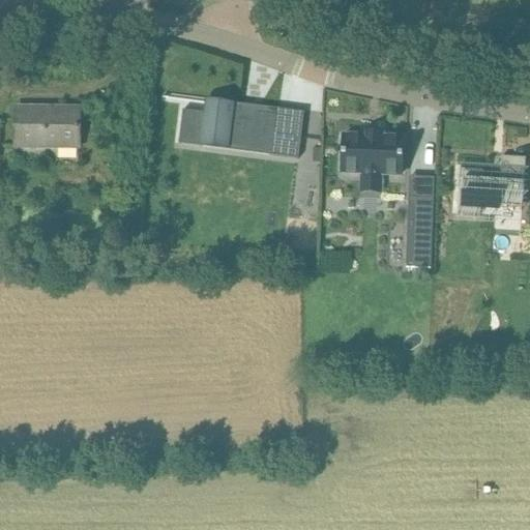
[(183,111),(179,144),(203,147),(205,131),(224,135),(223,144),(271,151),(270,156),(298,159),(301,137),(275,134),(277,115),(257,112),(251,121),(241,120),(242,107),(235,106),(205,102),(204,113),(183,111)]
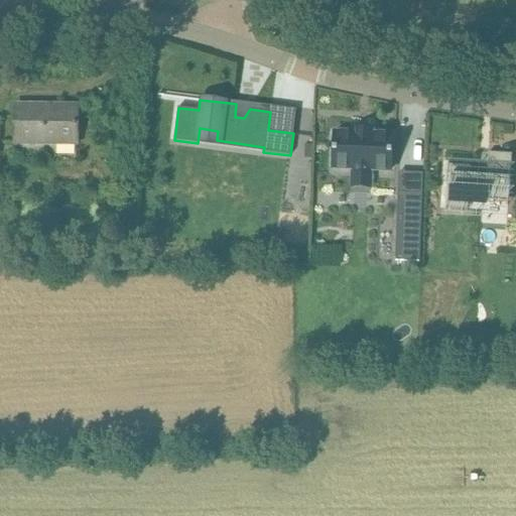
[(80,103),(14,102),(13,144),(79,145),(80,103)]
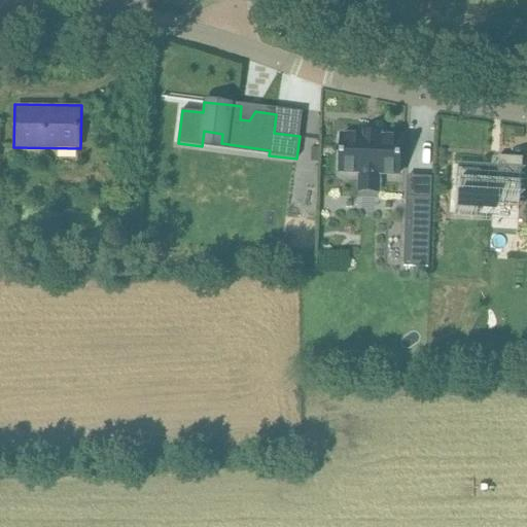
[(342,136),(340,171),(361,172),(360,178),(378,179),(378,173),(399,174),(400,139),(380,138),(380,134),(362,133),(362,137),(342,136)]
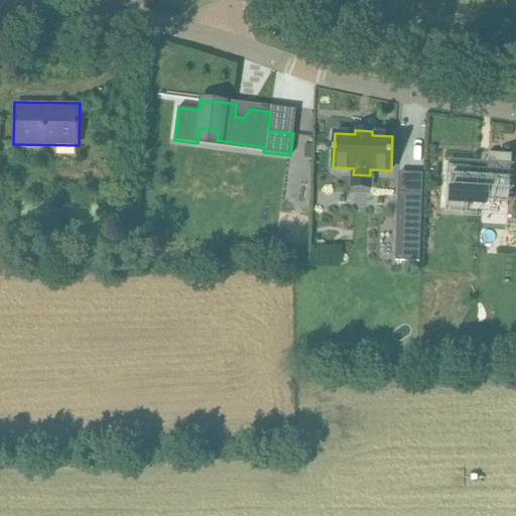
[(447,165),(444,209),(468,211),(468,202),(499,204),(500,190),(510,190),(512,155),(488,153),(487,177),(471,176),(472,167),(447,165)]
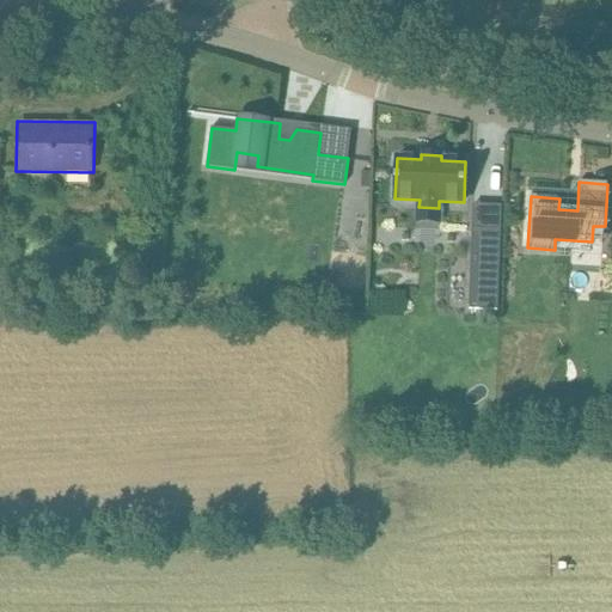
[(472,228),(469,310),(497,311),(501,230),(472,228)]
